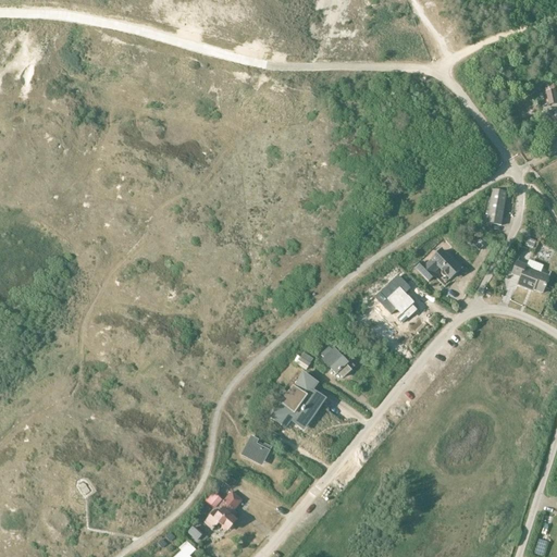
[(556,103),(556,99),(555,90),(554,84),(544,85),(546,91),(545,91),(548,106),(556,103)]
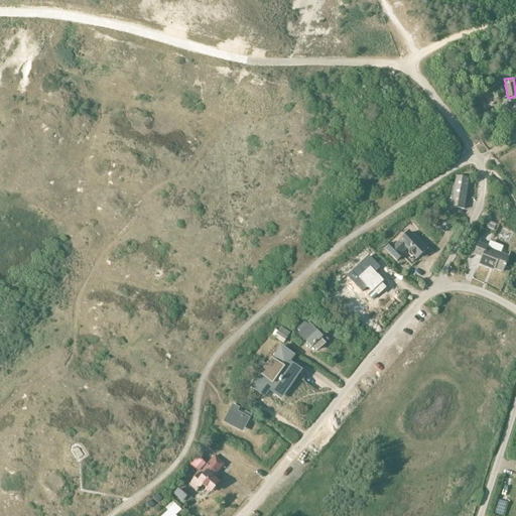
[(456,176),(450,207),(465,210),(468,186),(465,186),(466,178),(456,176)]
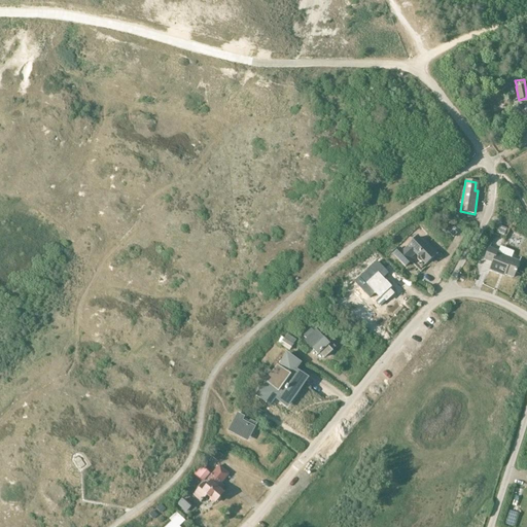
[(418,257),(418,258),(417,258),(417,259),(417,260),(420,264),(421,264),(422,264),(422,262),(423,262),(426,265),(434,256),(418,239),(402,252),(400,249),(394,255),(406,267),(412,261),(410,259),(416,254),(418,257)]
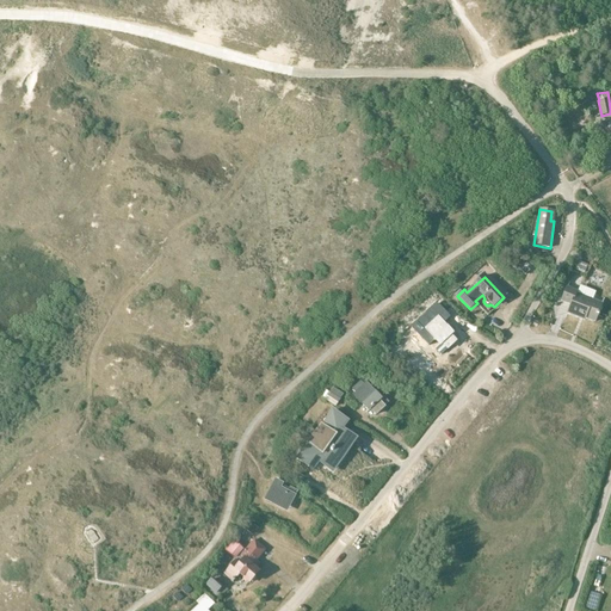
[(578,319),(579,316),(596,322),(603,304),(578,294),(579,291),(568,288),(562,302),(572,306),(568,314),(578,319)]
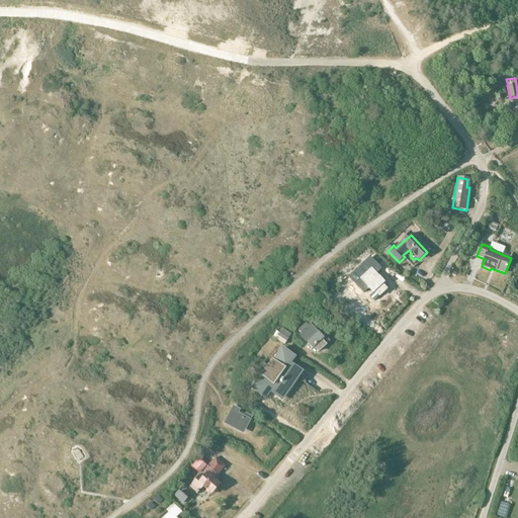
[(371,256),(366,263),(375,270),(380,264),(371,256)]
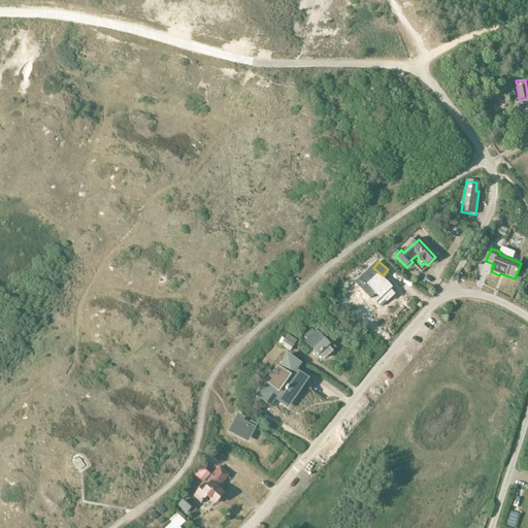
[(392,288),(378,274),(376,275),(373,272),(366,279),(369,284),(367,285),(381,299),(383,297),(388,302),(398,292),(393,287),(392,288)]
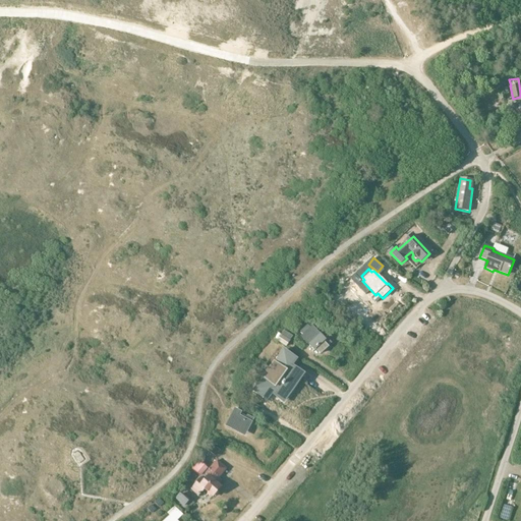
[(325,341),(320,335),(312,327),(310,328),(307,325),(300,332),(302,336),(300,337),(309,346),(309,345),(314,350),(316,349),(321,354),(328,347),(323,343),(325,341)]
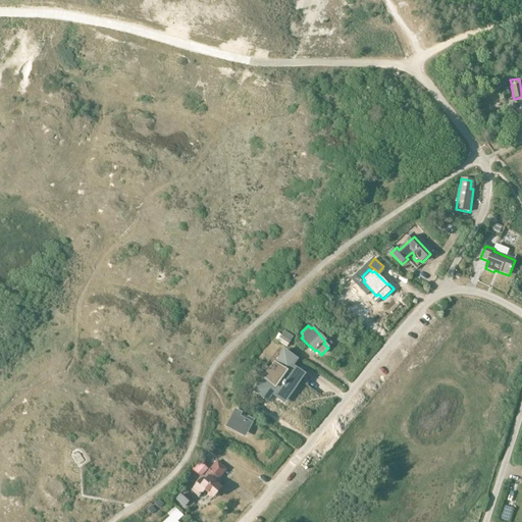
[(295,337),(284,330),(281,334),(276,341),(286,348),(292,342),(295,337)]
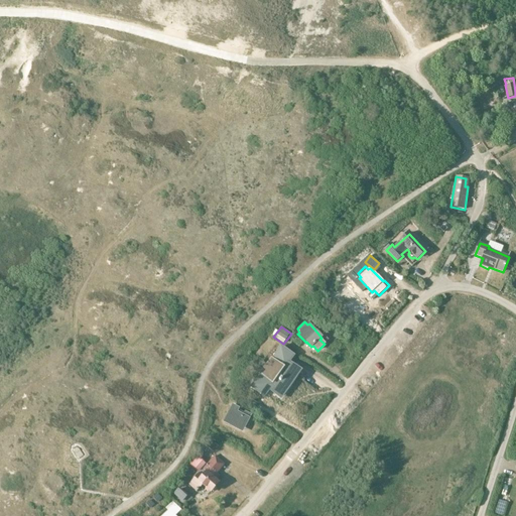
[(256,382),(252,387),(263,395),(268,389),(274,394),(278,389),(284,393),(287,389),(301,371),(288,362),(292,356),(281,347),(272,360),(274,362),(264,376),(261,374),(256,382)]
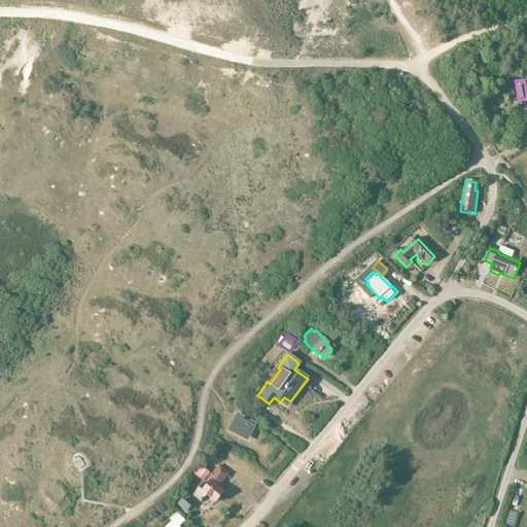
[(245,417),(238,414),(229,431),(235,434),(238,429),(250,435),(256,424),(250,421),(249,422),(244,419),(245,417)]
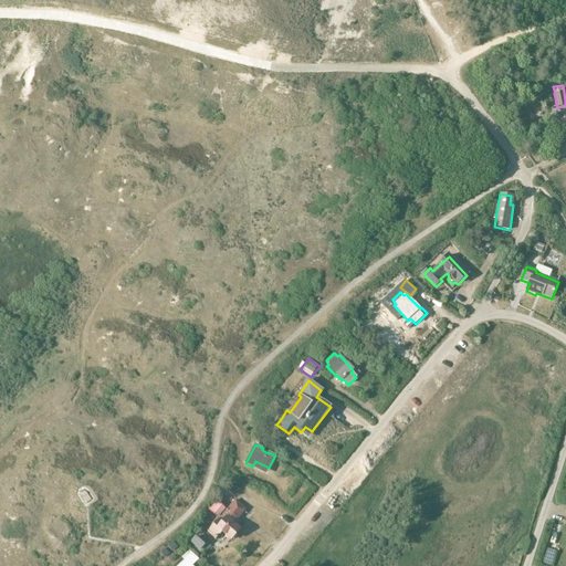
[(239,490),(234,486),(230,492),(234,495),(239,490)]
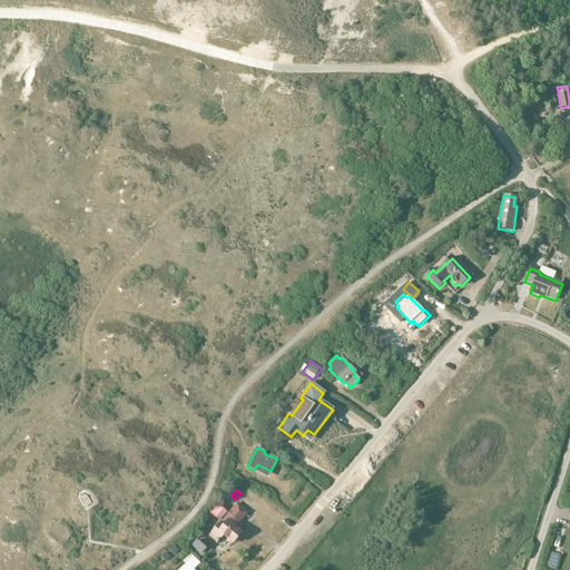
[(247,513),(237,503),(220,523),(220,522),(208,536),(218,542),(224,536),(233,544),(242,533),(238,531),(242,527),(238,523),(247,513)]
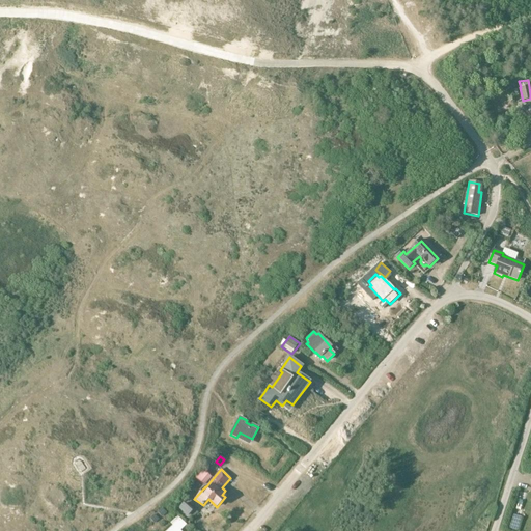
[(195,478),(201,483),(203,485),(211,476),(202,469),(195,478)]
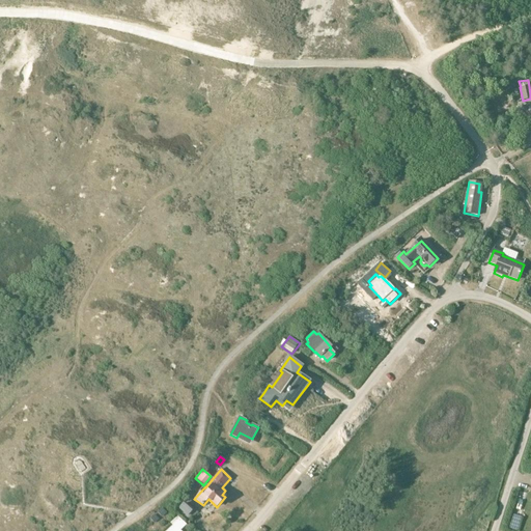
[(170,523),(172,526),(167,530),(179,530),(186,526),(177,516),(170,523)]
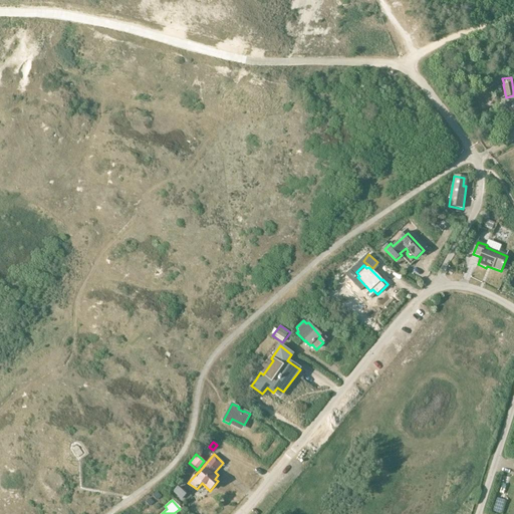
All buildings are outlined.
